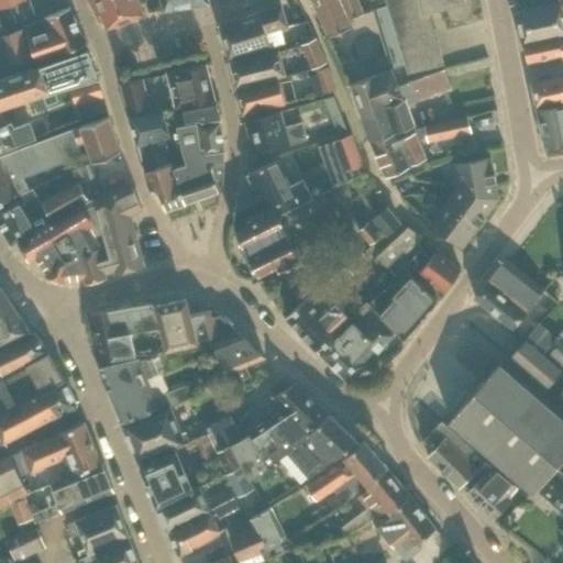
[(89,0),(96,14),(100,13),(106,24),(110,26),(143,13),(138,0),(89,0)]
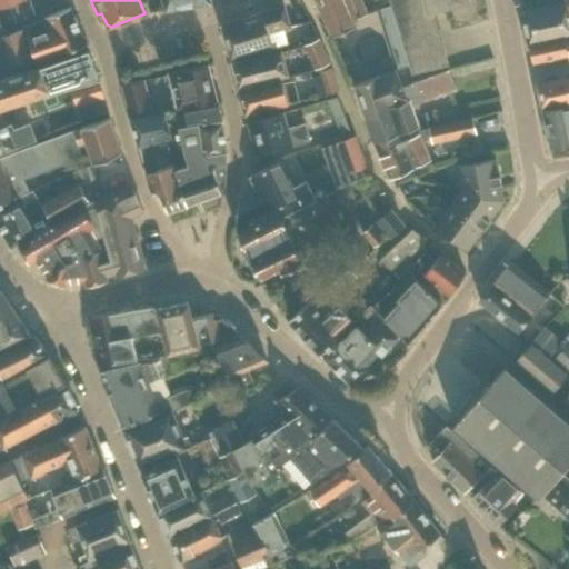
[(163,0),(166,10),(211,2),(210,0),(163,0)]
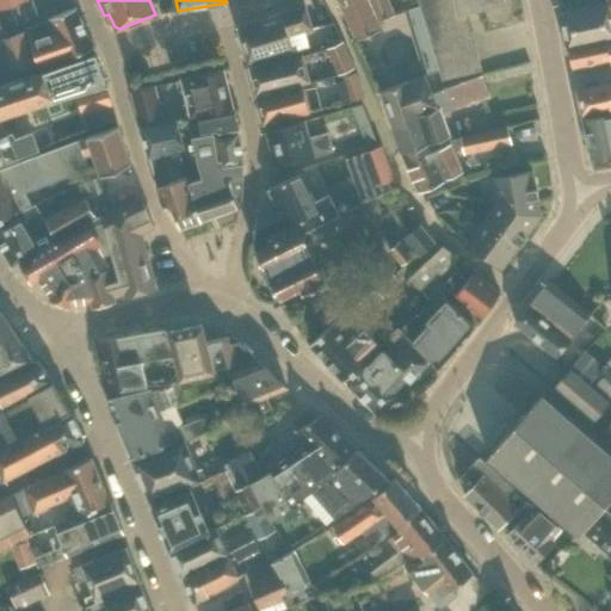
[(338,0),(356,39),(382,28),(378,19),(394,13),(388,0),(338,0)]
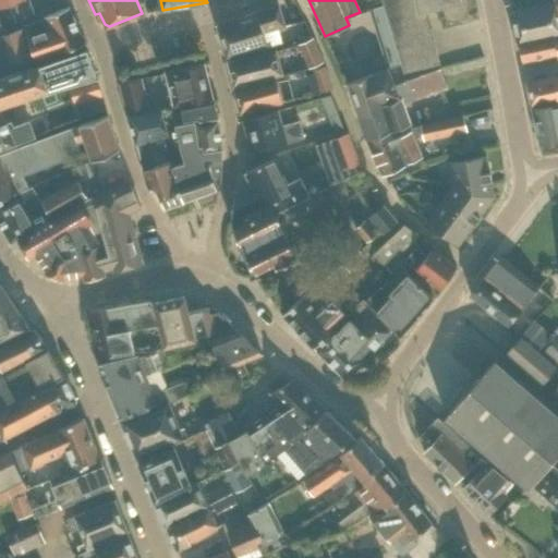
[(403,72),(439,63),(431,27),(424,29),(420,12),(461,3),(460,0),(381,0),(384,4),(368,10),(387,68),(401,63),(403,72)]
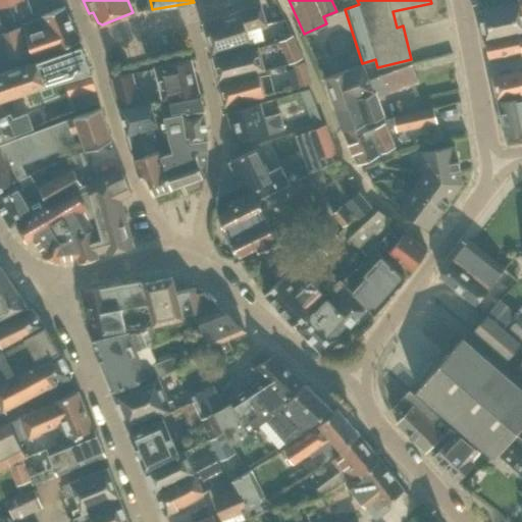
[(478,11),(485,43),(518,36),(517,33),(521,31),(521,0),(519,0),(520,3),(478,11)]
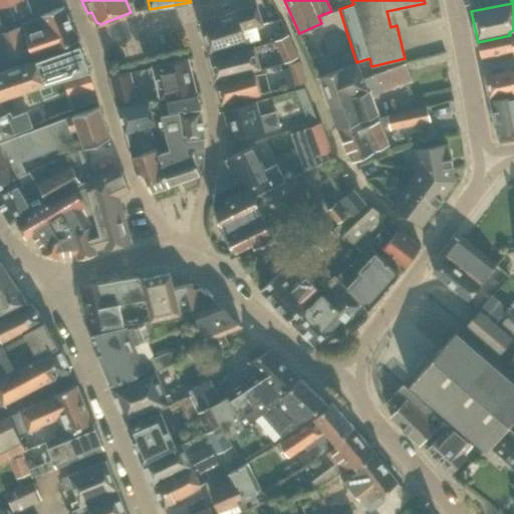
[(243,29),(262,23),(256,4),(200,23),(209,53),(248,43),(243,29)]
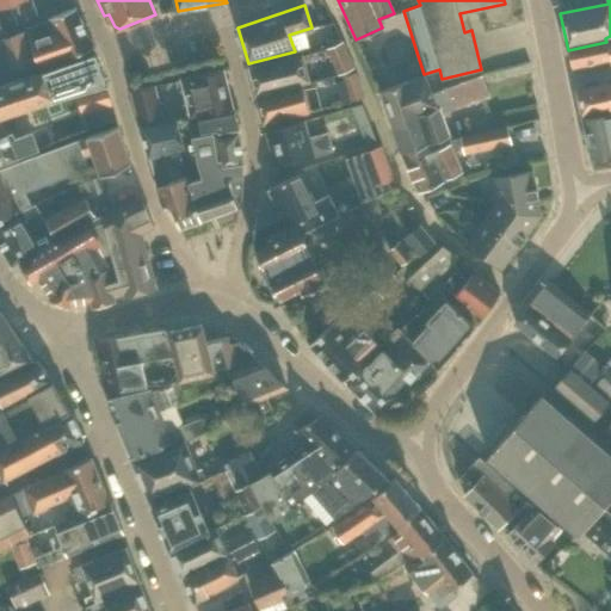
[(93,48),(75,7),(50,18),(51,20),(23,30),(37,68),(67,57),(93,48)]
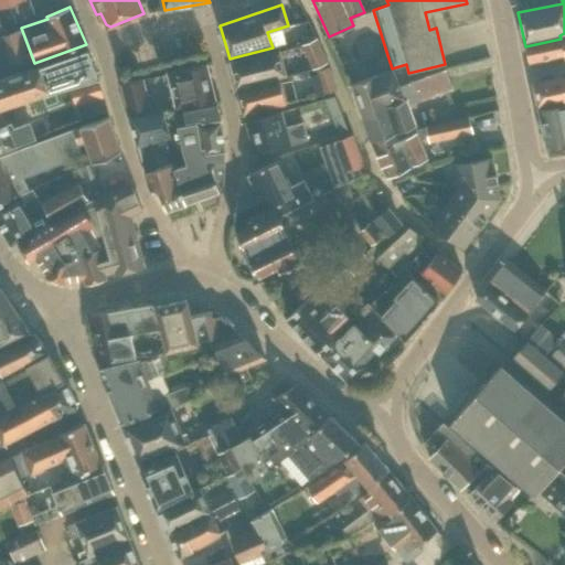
[(0,40),(10,68),(32,62),(22,33),(4,39),(0,40)]
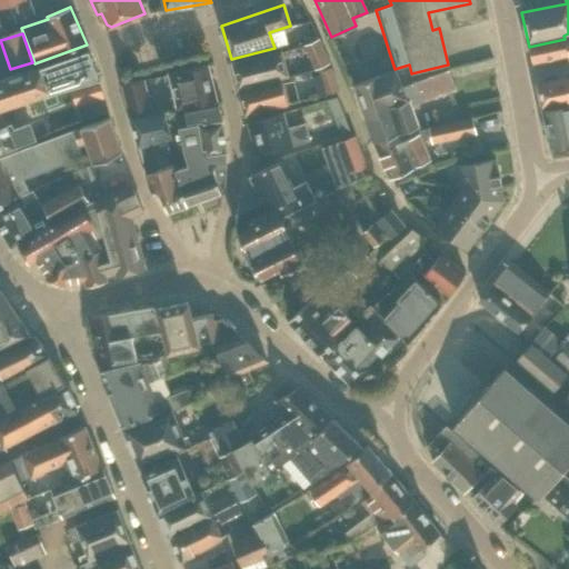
[(568,38),(565,39),(529,47),(532,61),(568,55),(568,59),(568,38)]
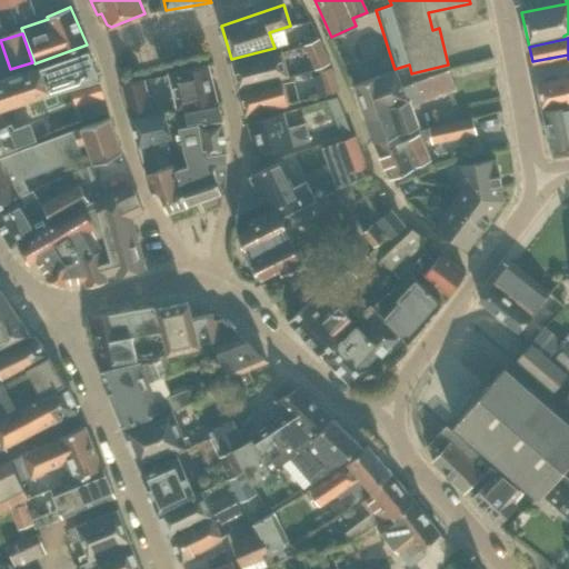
[(319,40),(306,46),(316,71),(330,66),(319,40)]
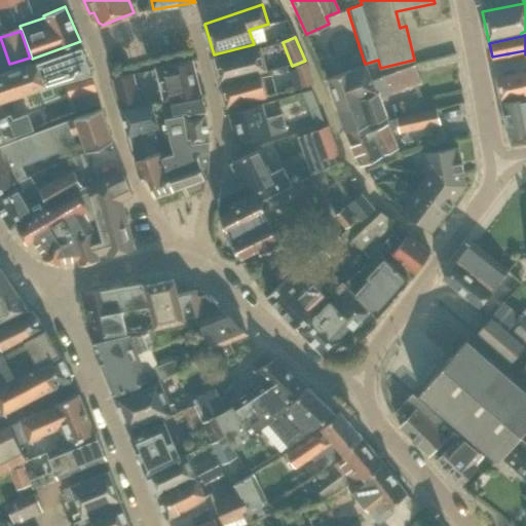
[(91,72),(82,46),(0,73),(0,101),(30,91),(91,72)]
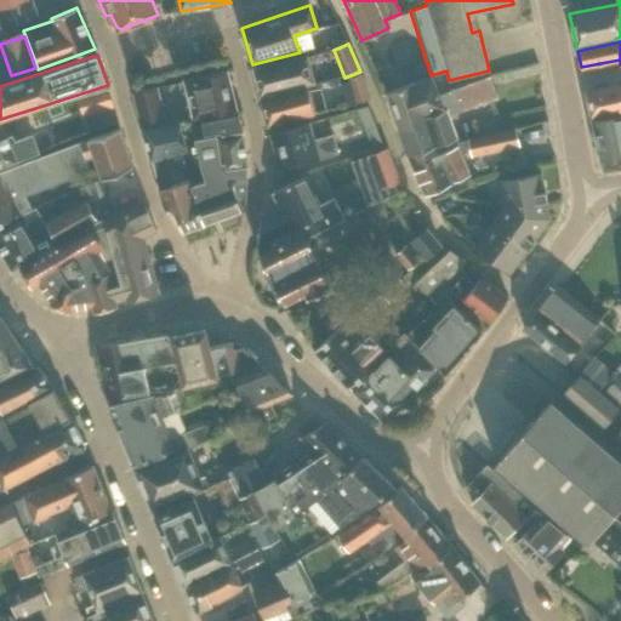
[(254,68),(261,97),(306,85),(313,83),(306,55),(254,68)]
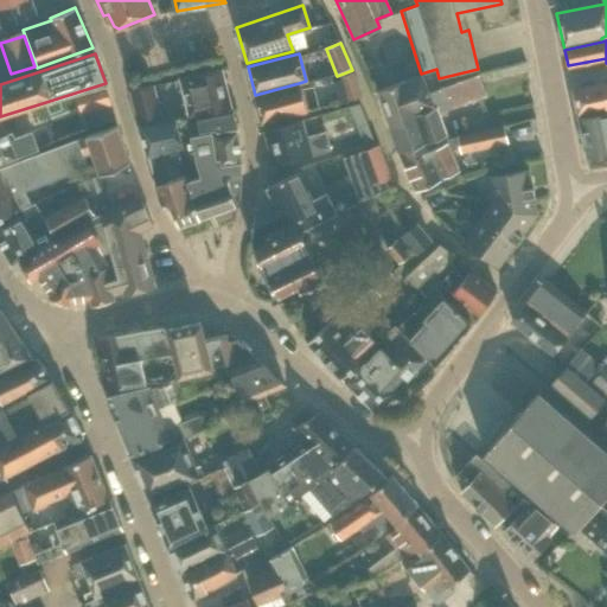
[(222,69),(179,78),(187,112),(181,113),(183,115),(231,104),(222,69)]
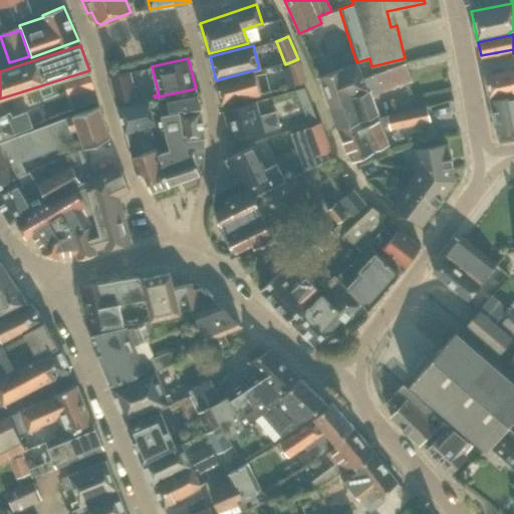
[(288,64),(295,85),(306,80),(299,60),(288,64)]
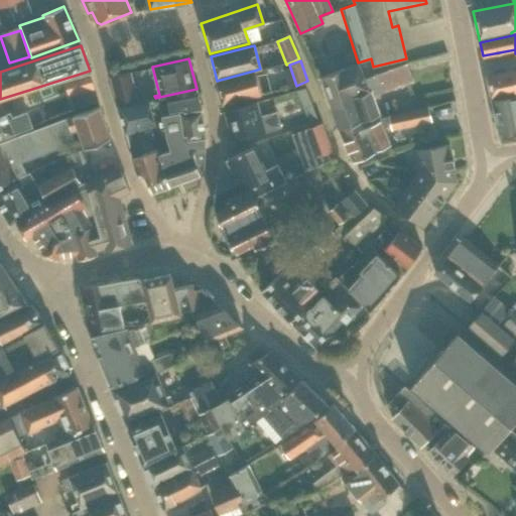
[(320,77),(332,108),(372,89),(374,94),(413,81),(407,62),(364,79),(359,63),(320,77)]
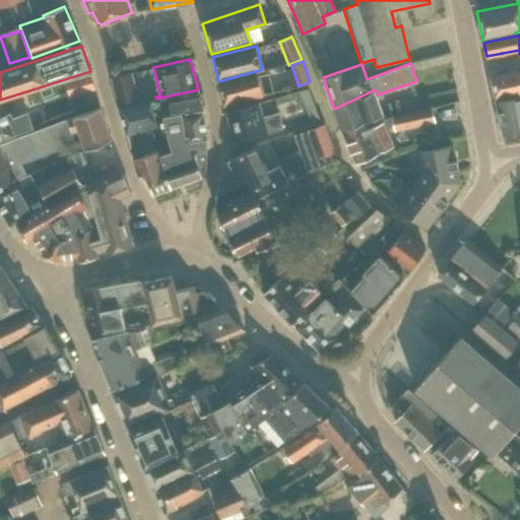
[(519,93),(519,70),(491,76),(495,99),(519,93)]
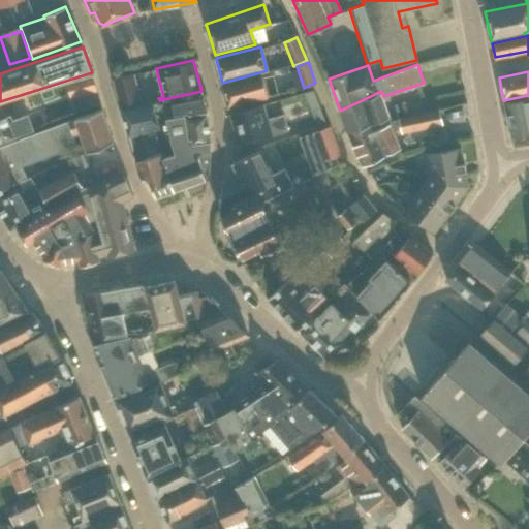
[(268,96),(260,72),(222,83),(227,107),(268,96)]
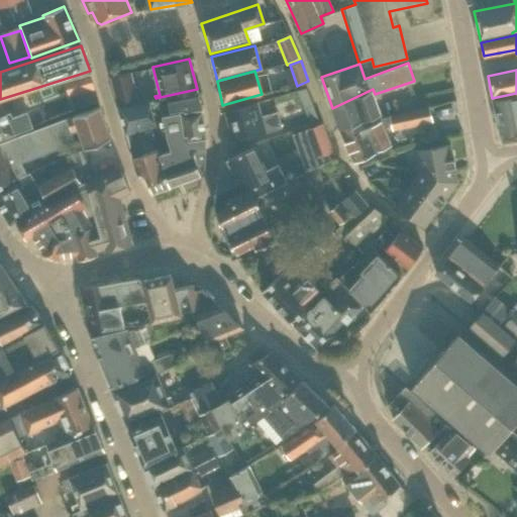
[(82,91),(95,87),(90,72),(78,76),(82,91)]
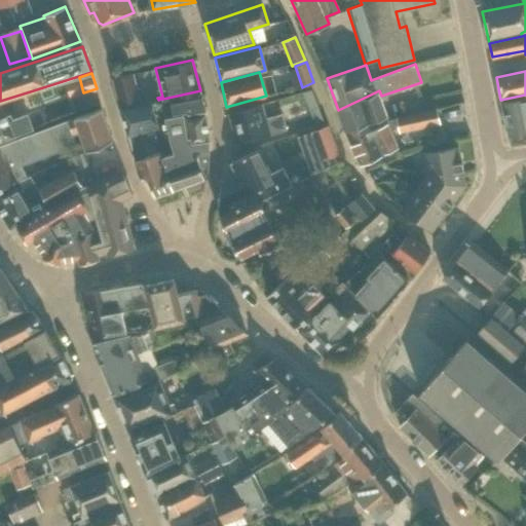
[(113,82),(120,108),(141,103),(134,77),(113,82)]
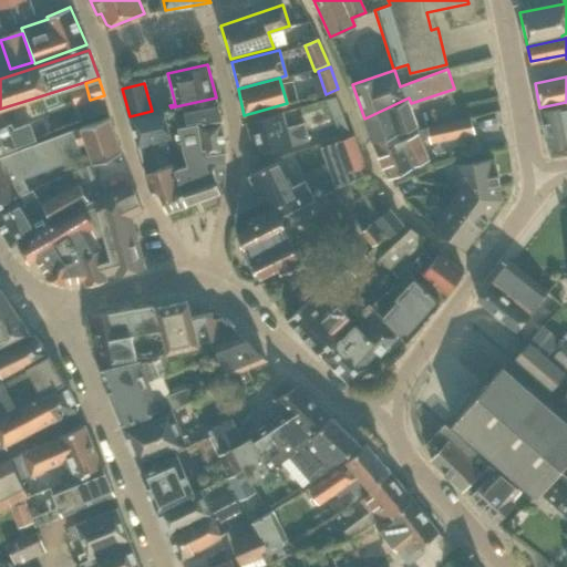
[(326,100),(334,123),(340,136),(349,133),(336,95),(326,100)]
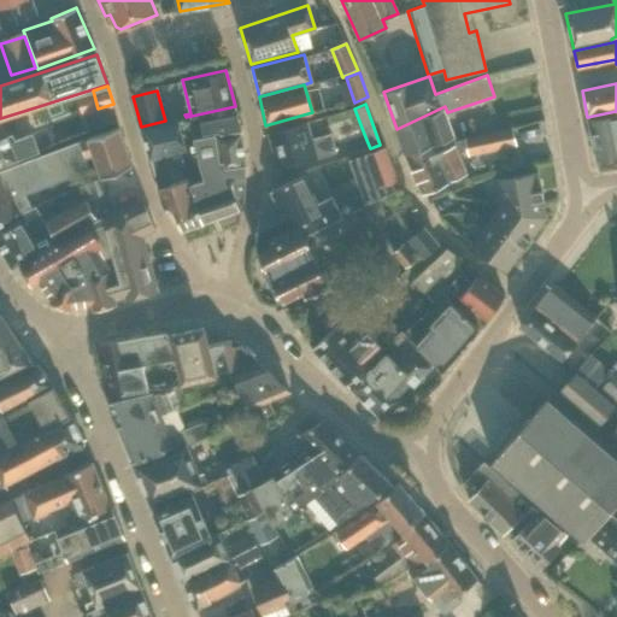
[(218,134),(222,135),(241,131),(235,106),(186,117),(186,119),(200,117),(201,124),(191,127),(194,139),(218,134)]
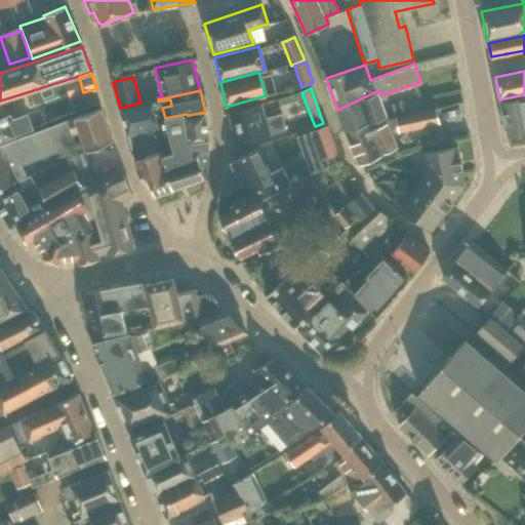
[(380,95),(378,90),(337,110),(345,130),(382,117),(386,116),(378,96),(380,95)]
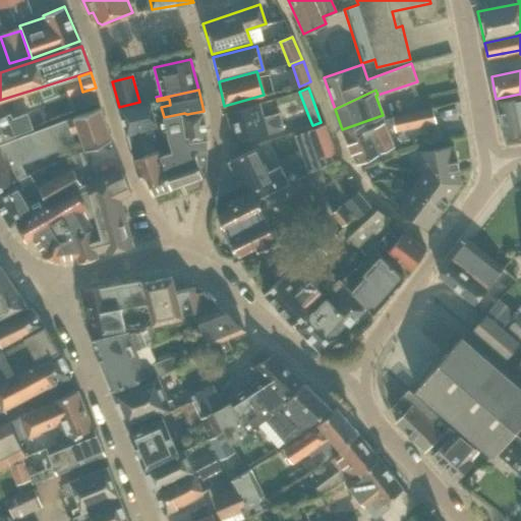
[(0,138),(32,127),(27,112),(8,118),(5,109),(18,105),(19,110),(34,105),(30,91),(0,100),(0,138)]
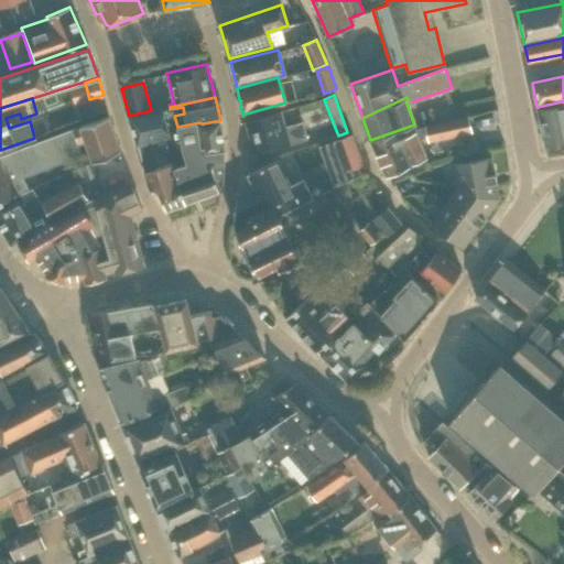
[(563,102),(538,109),(545,147),(563,142),(563,102)]
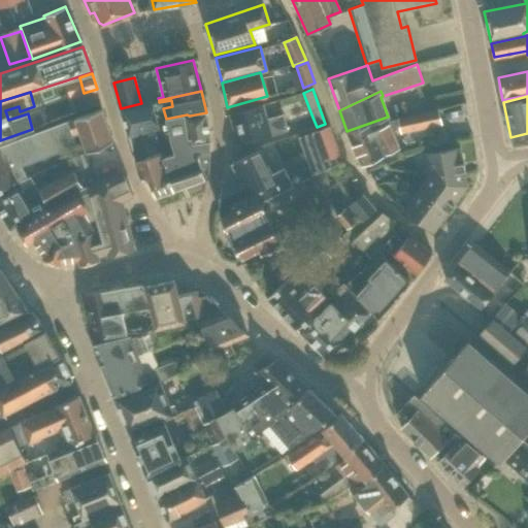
[(157,101),(121,108),(128,136),(139,133),(158,127),(153,107),(158,106),(157,101)]
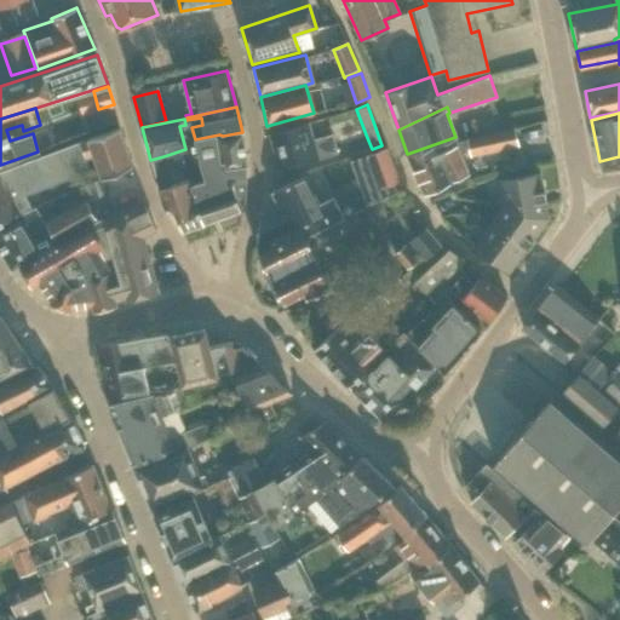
[(277,165),(279,168),(338,151),(332,133),(311,139),(306,122),(271,132),(273,137),(270,141),(273,147),(276,149),(281,165),(277,165)]
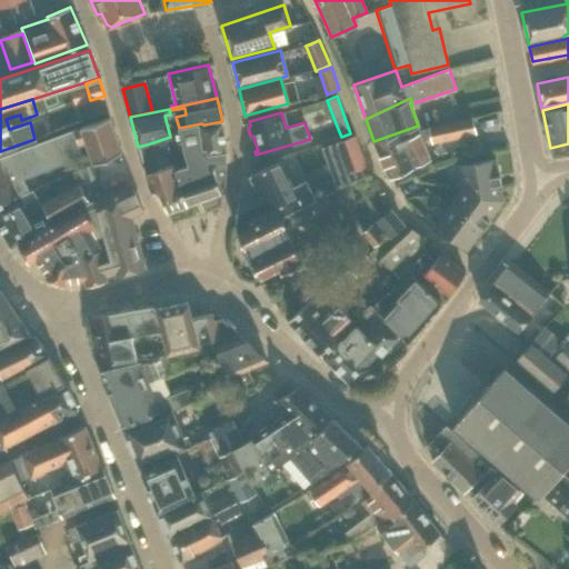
[(109,117),(73,130),(78,146),(88,142),(93,161),(121,151),(109,117)]
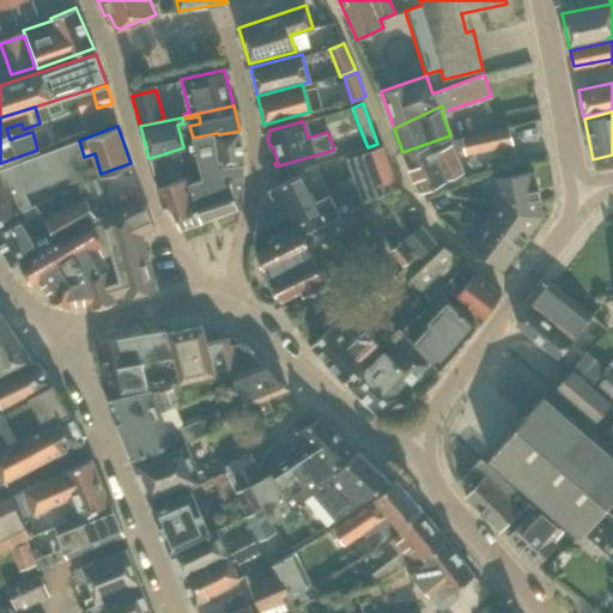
[(447,137),(402,152),(419,193),(447,181),(447,180),(463,171),(454,150),(463,147),(465,152),(513,143),(509,126),(489,131),(451,139),(450,135),(447,137)]
